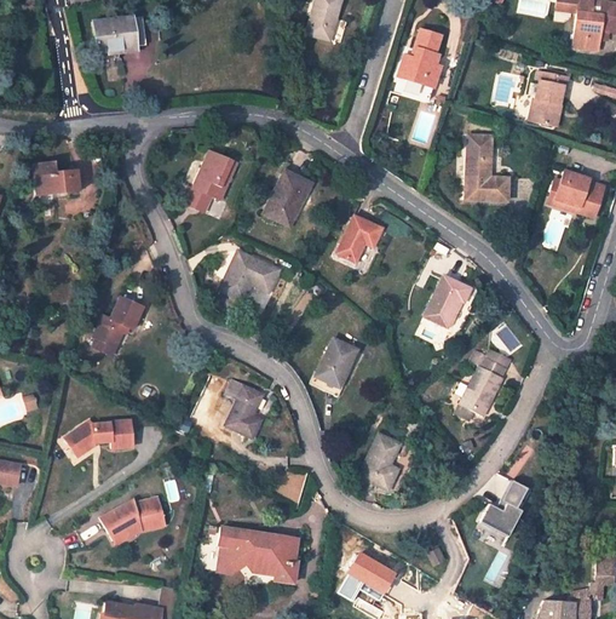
[(317,0),(308,33),(332,40),(343,0),(317,0)]
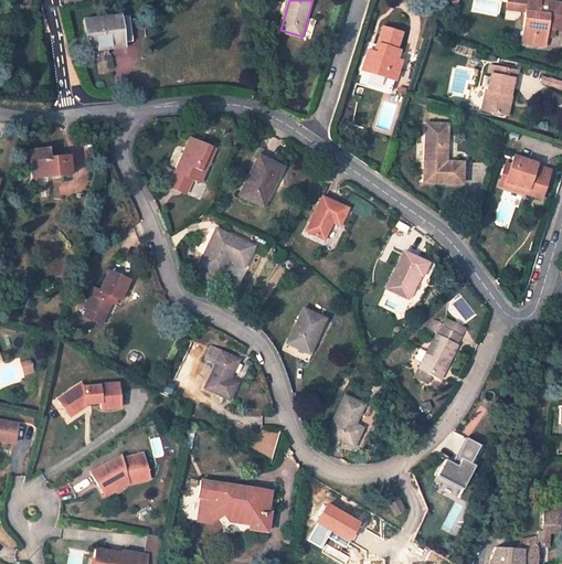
[(515,0),(512,8),(528,11),(529,8),(522,0),(515,0)]
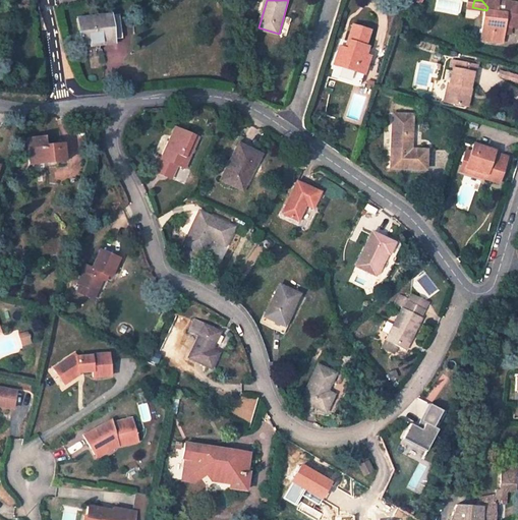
[(517,0),(481,0),(487,7),(486,10),(492,10),(486,42),(508,45),(511,27),(517,29),(517,0)]
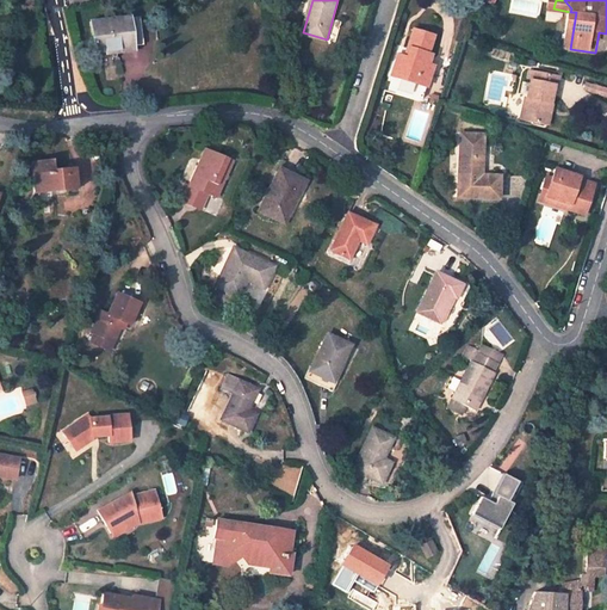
[(129,16),(94,20),(98,50),(132,47),(132,44),(144,43),(142,17),(130,18),(129,16)]
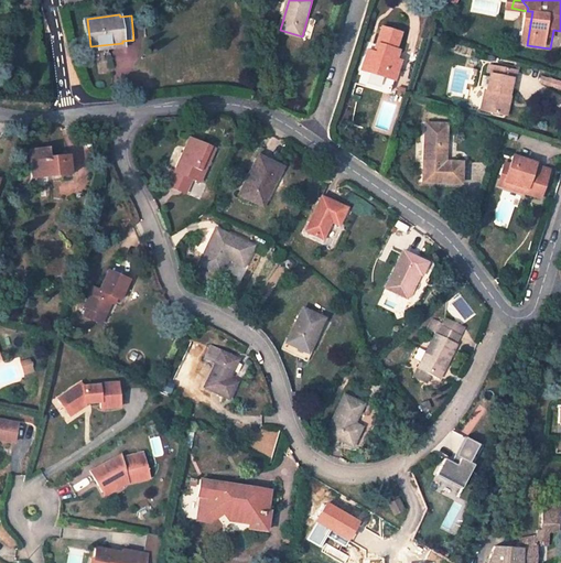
[(403,32),(384,25),(377,43),(380,44),(377,52),(369,50),(366,60),(374,62),(371,69),(388,75),(389,71),(398,74),(403,60),(398,58),(401,50),(398,49),(403,32)]
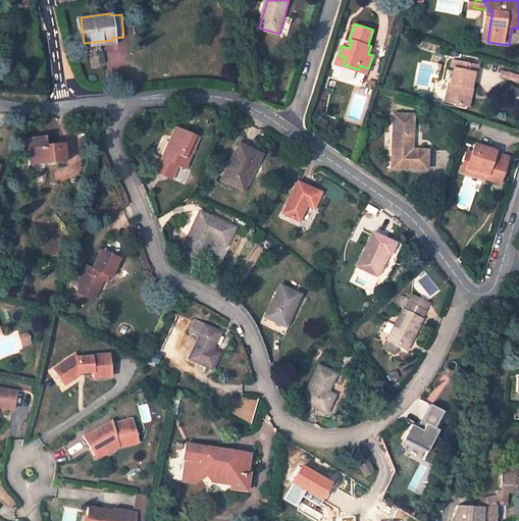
[(339,55),(336,62),(344,64),(346,57),(339,55)]
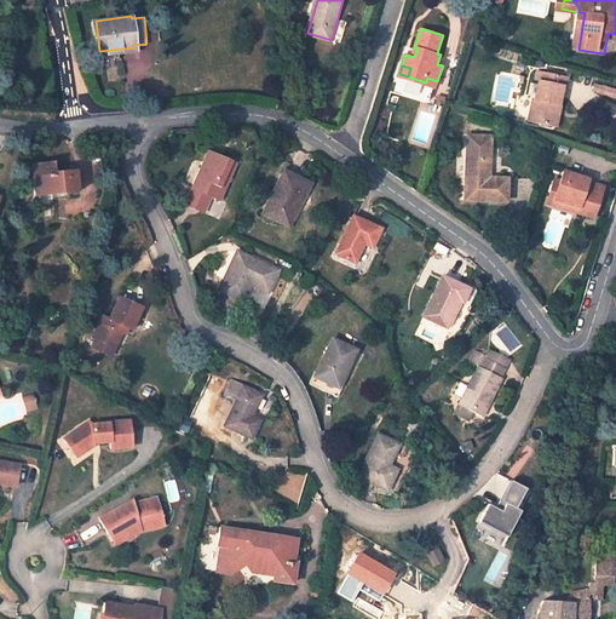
[(571,75),(542,69),(537,99),(535,98),(530,120),(553,125),(558,103),(562,104),(566,85),(569,85),(571,75)]
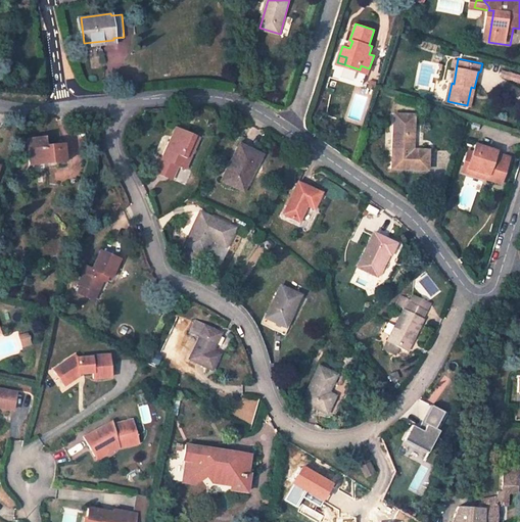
[(519,72),(504,69),(503,78),(519,81),(519,72)]
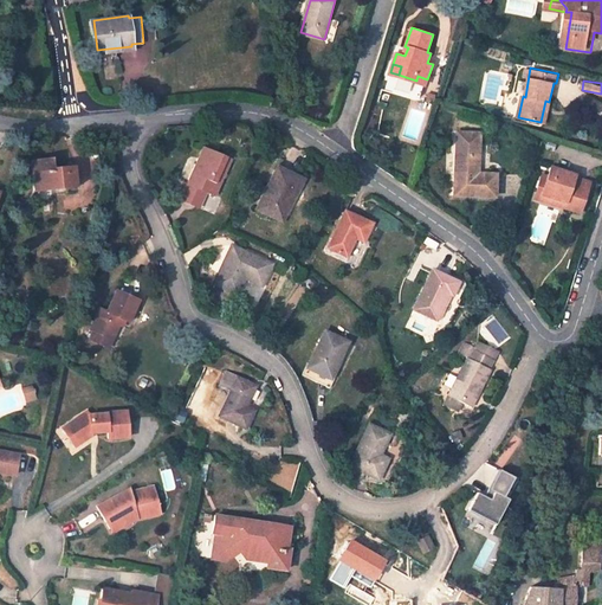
[(541,122),(548,123),(551,102),(549,102),(545,101),(541,122)]
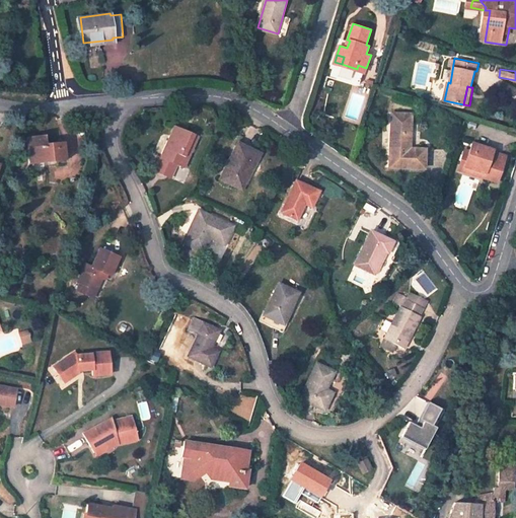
[(413,115),(393,113),(392,131),(412,132),(413,115)]
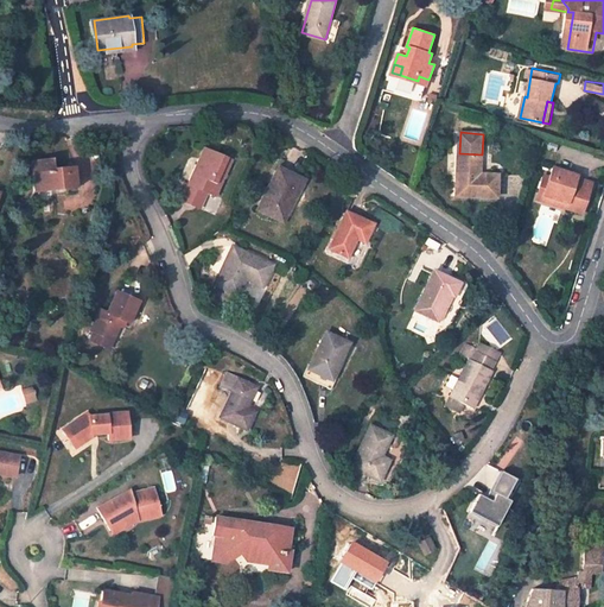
[(208,147),(192,183),(186,181),(179,198),(194,206),(201,187),(210,190),(220,195),(235,158),(208,147)]
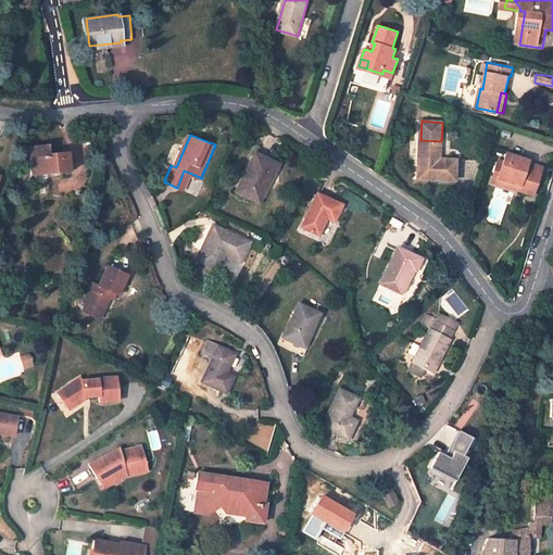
[(441,141),(420,140),(418,179),(456,181),(457,160),(440,159),(441,141)]
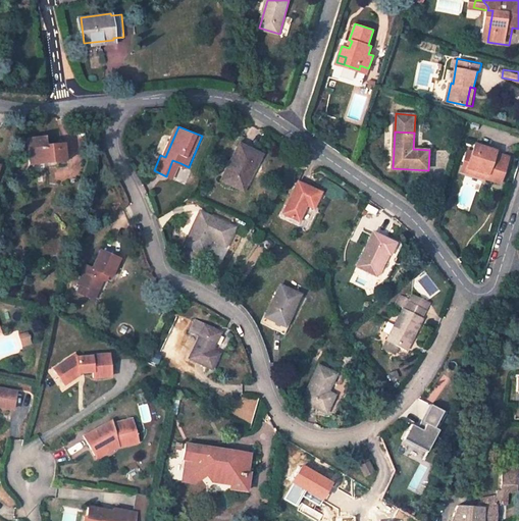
[(29,138),(33,163),(68,159),(66,143),(49,145),(48,136),(29,138)]
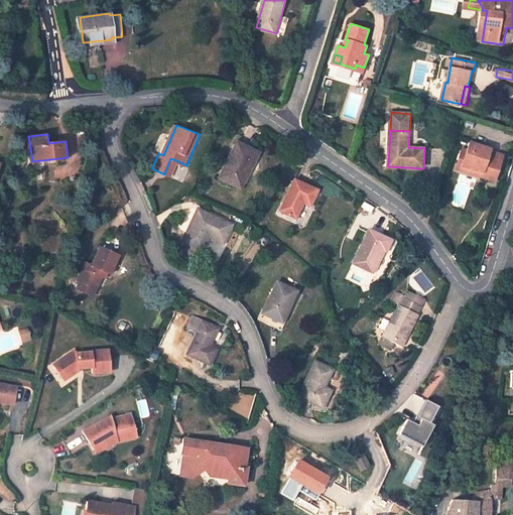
[(247,178),(261,152),(240,142),(223,176),(235,182),(239,174),(247,178)]
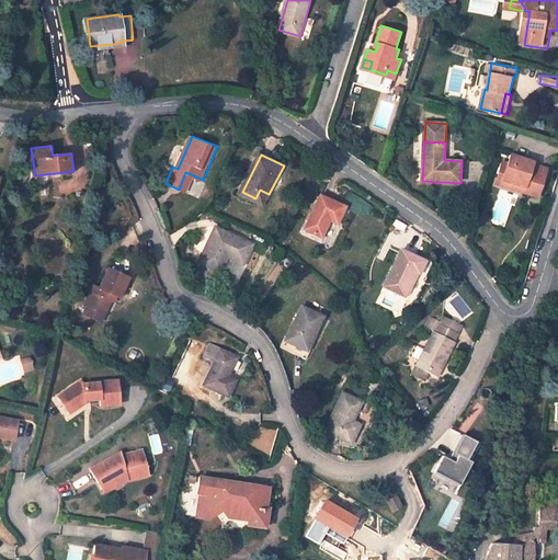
[(511,167),(505,164),(500,181),(525,189),(523,194),(541,200),(549,171),(535,167),(536,163),(513,157),(511,167)]
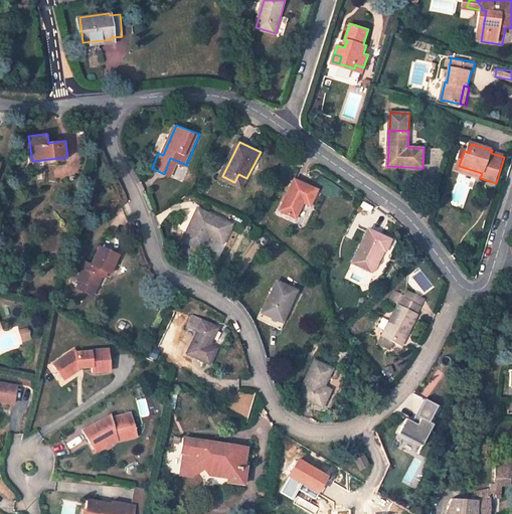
[(170,158),(164,174),(172,177),(178,161),(170,158)]
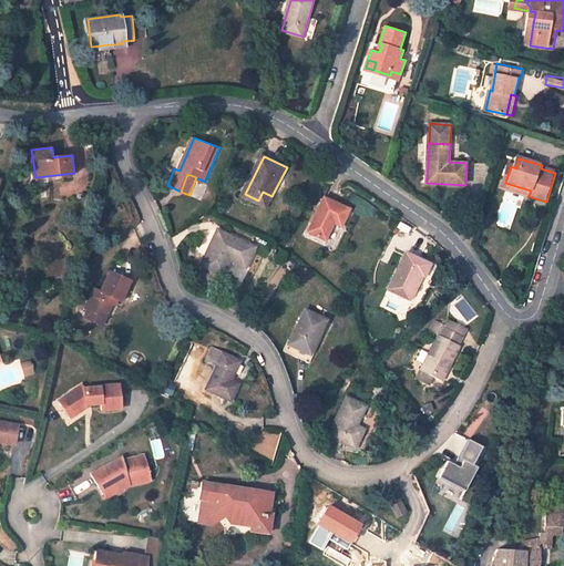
[(505,183),(503,188),(529,196),(531,191),(505,183)]
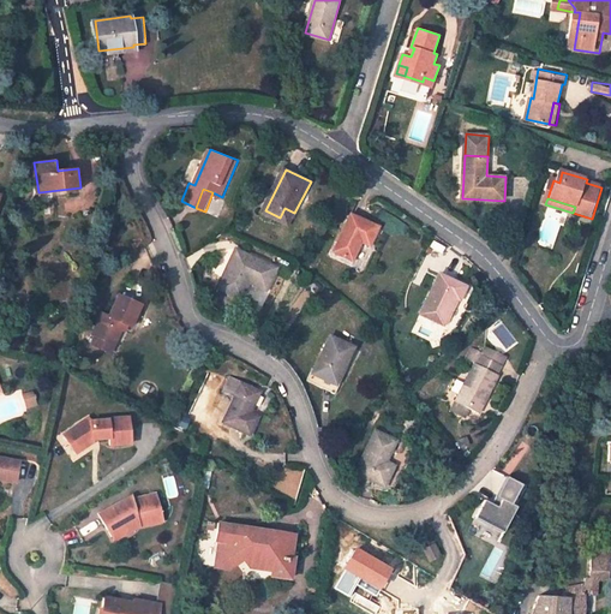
[(280,218),(291,222),(294,213),(285,208),(280,218)]
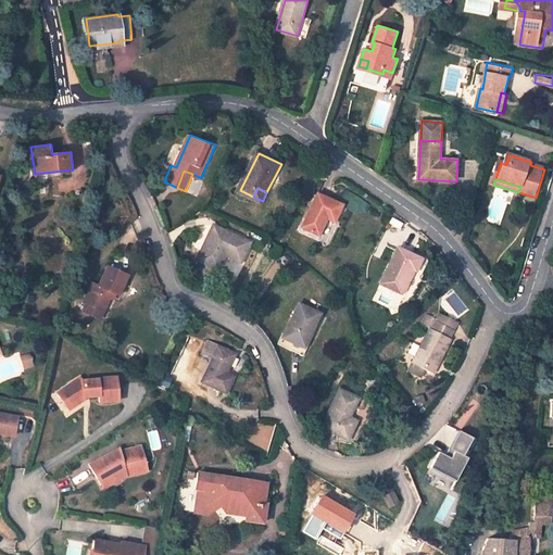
[(344,204),(322,193),(305,226),(322,235),(330,217),(337,221),(344,204)]
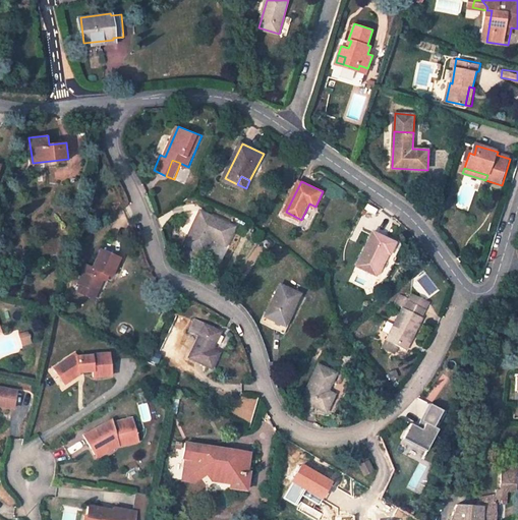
[(228,240),(235,226),(204,212),(189,242),(207,250),(213,237),(215,234),(228,240)]
